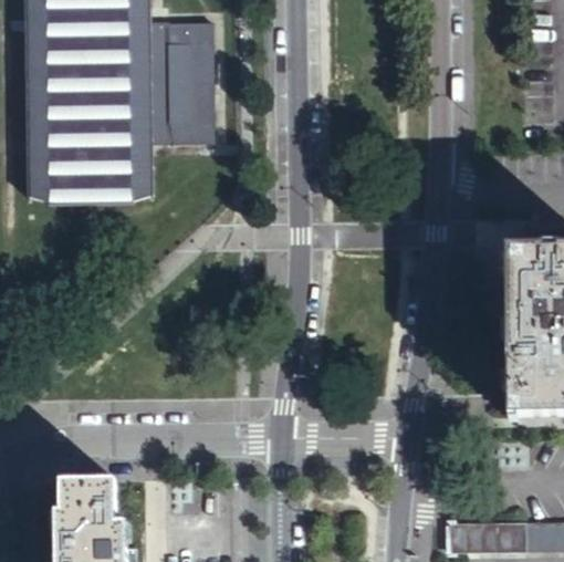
[(48,201),(95,201),(152,189),(150,144),(212,142),(211,22),(148,23),(148,0),(24,0),(27,195),(47,199),(48,201)]
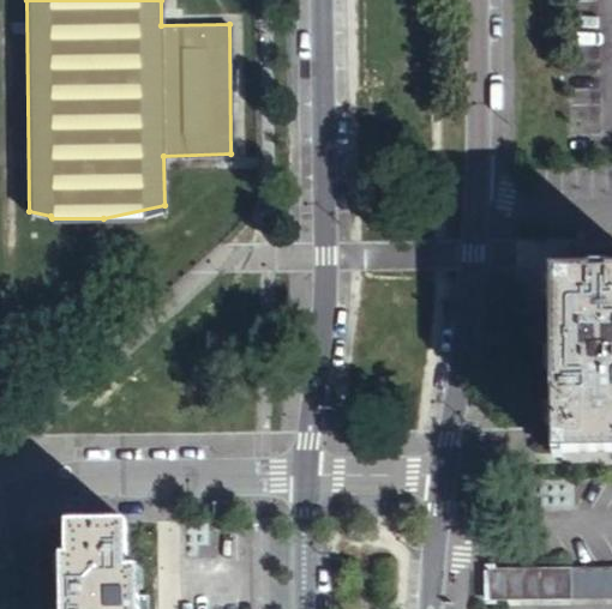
[(165,205),(103,218),(142,218),(142,215),(165,210),(165,205)]
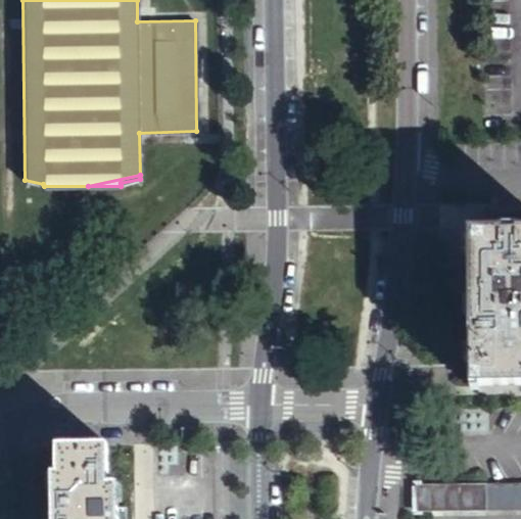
[(468,384),(520,383),(520,227),(512,227),(512,232),(502,233),(502,228),(466,229),(467,305),(468,384)]
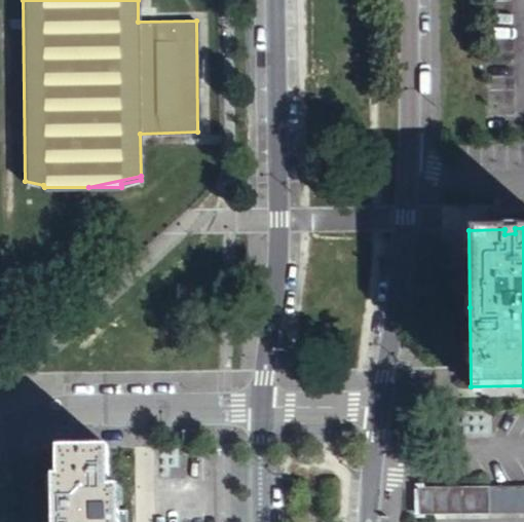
[(124,521),(124,510),(115,509),(115,484),(105,484),(104,445),(57,446),(57,474),(51,474),(51,521),(124,521)]
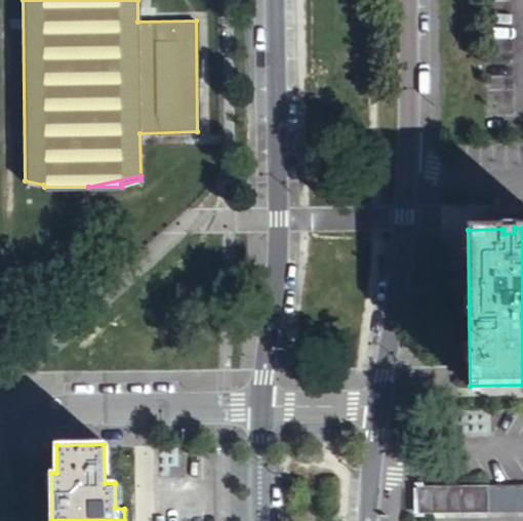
[(522,511),(522,483),(414,485),(414,513),(522,511)]
